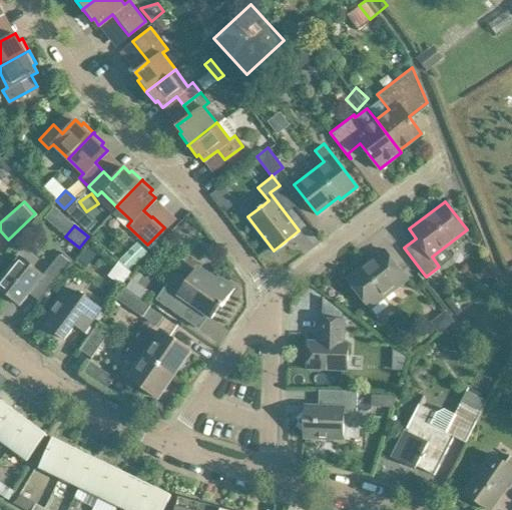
[(136,239),(118,258),(129,269),(147,250),(136,239)]
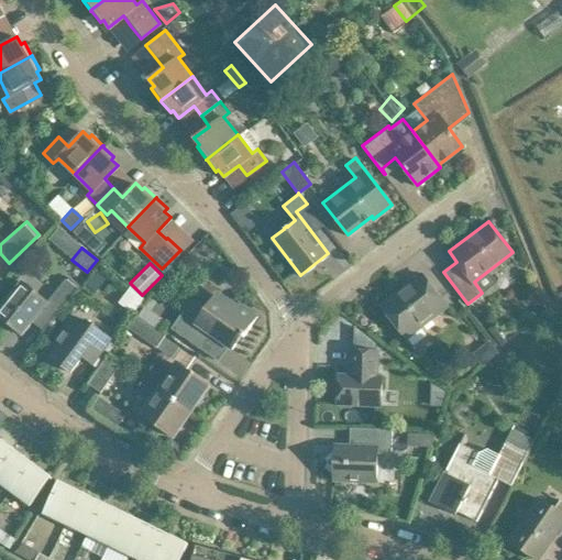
[(405,337),(447,305),(421,273),(407,284),(409,286),(400,293),(398,291),(379,305),(405,337)]
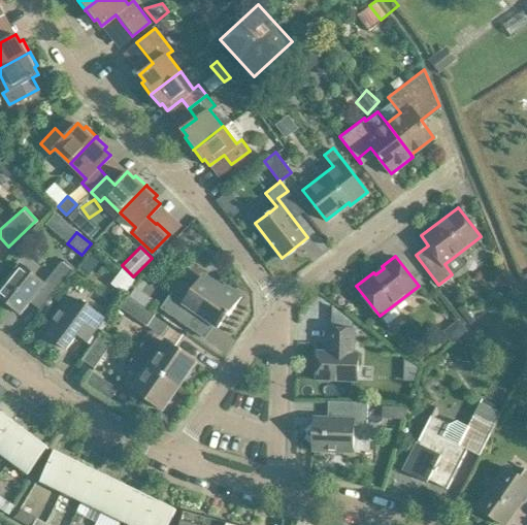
[(46,301),(74,266),(64,258),(62,261),(61,260),(43,282),(20,263),(0,287),(0,296),(20,313),(36,293),(46,301)]
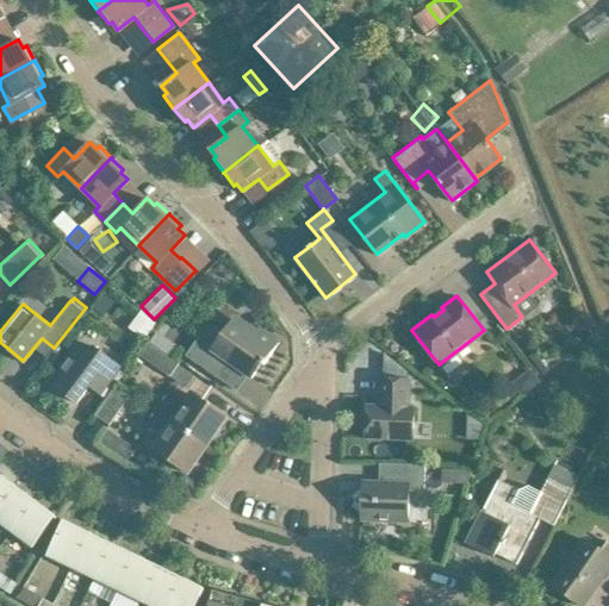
[(184,354),(216,376),(227,361),(250,376),(261,362),(262,363),(278,341),(258,326),(253,332),(232,318),(222,333),(206,323),(184,354)]
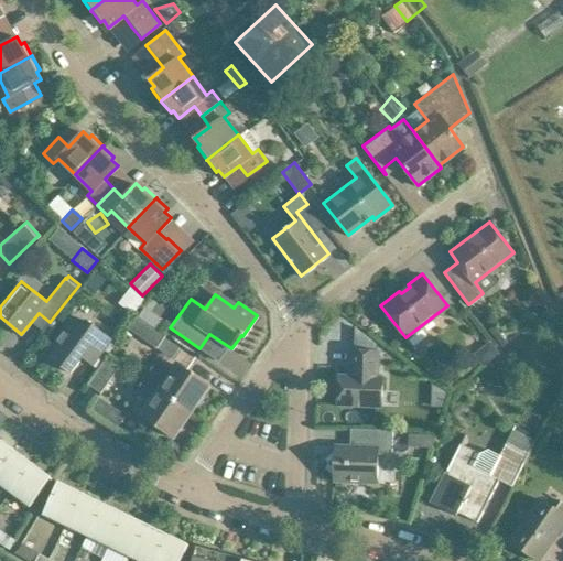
[(155,347),(165,334),(134,313),(126,326),(155,347)]
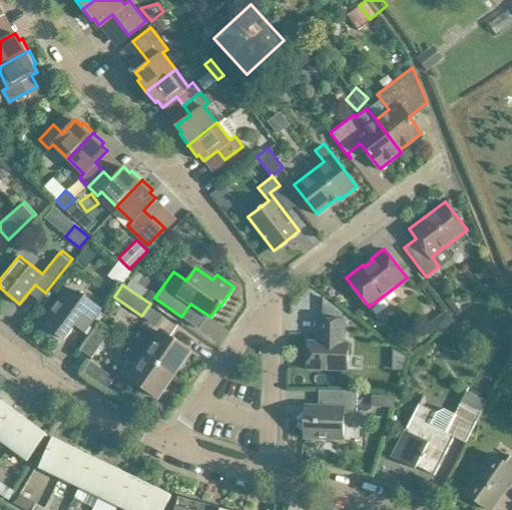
[(83,331),(101,307),(78,290),(74,296),(64,288),(40,321),(63,338),(73,324),(83,331)]
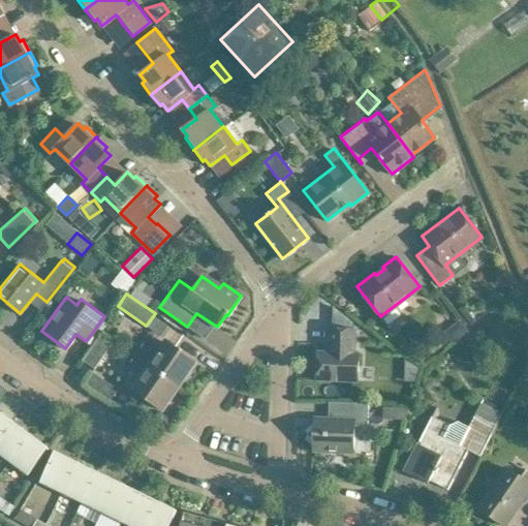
[(333,305),(332,328),(348,329),(353,329),(353,321),(333,305)]
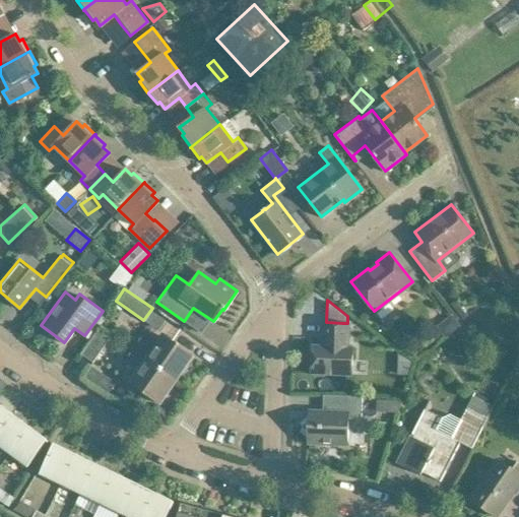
[(352,374),(353,345),(349,345),(350,323),(347,323),(342,323),(326,322),(322,322),(322,344),(312,344),(310,373),(352,374)]
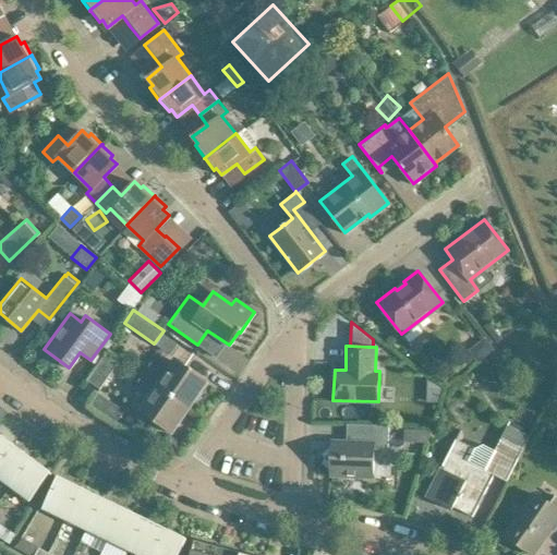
[(86,378),(99,388),(120,359),(107,349),(86,378)]
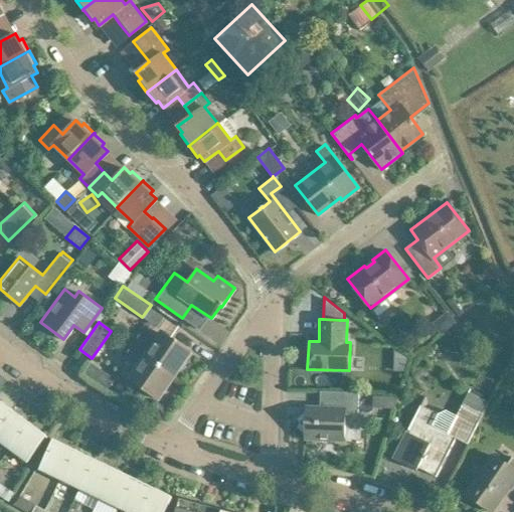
[(139,332),(130,345),(174,375),(190,352),(160,331),(153,342),(139,332)]
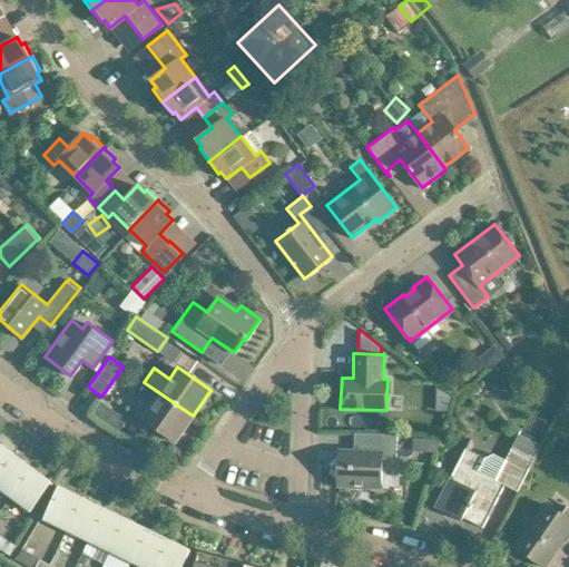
[(493,371),(491,387),(509,390),(512,374),(493,371)]
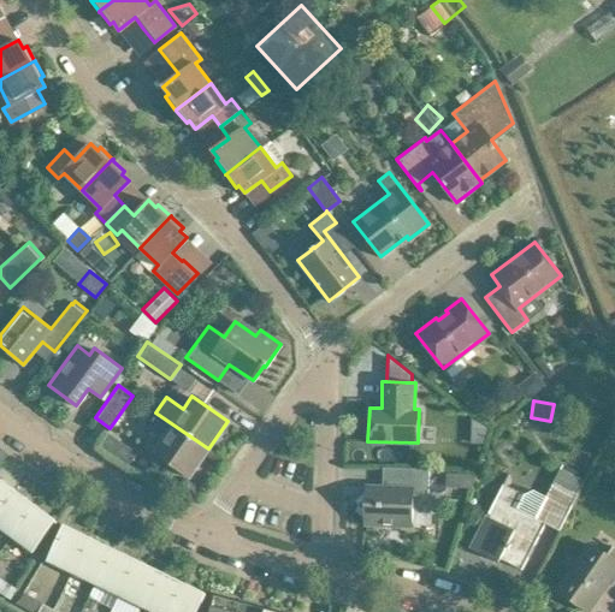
[(189,476),(208,449),(155,413),(146,427),(163,439),(153,452),(189,476)]
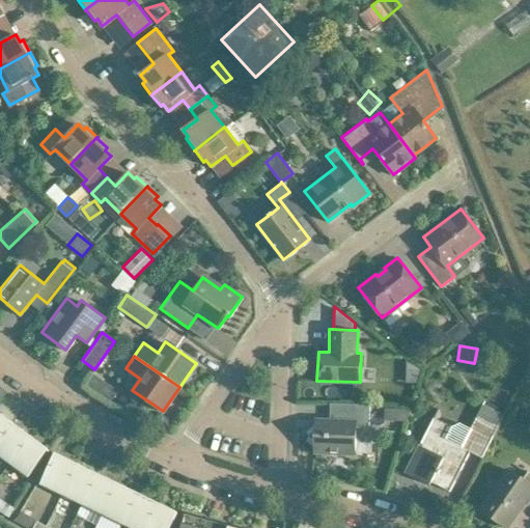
[(315,428),(309,435),(314,441),(314,452),(354,453),(355,426),(368,426),(369,404),(354,403),(354,419),(315,418),(315,428)]
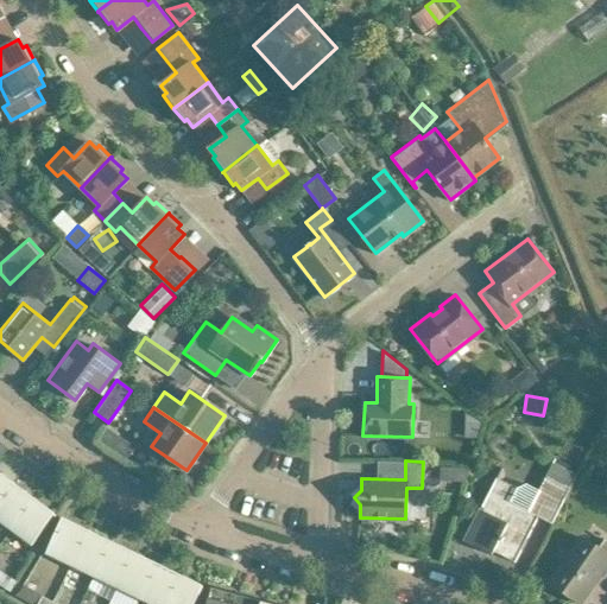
[(538,489),(525,482),(517,487),(495,476),(479,508),(478,507),(462,539),(491,554),(493,551),(513,560),(537,515),(550,522),(575,475),(551,462),(538,489)]
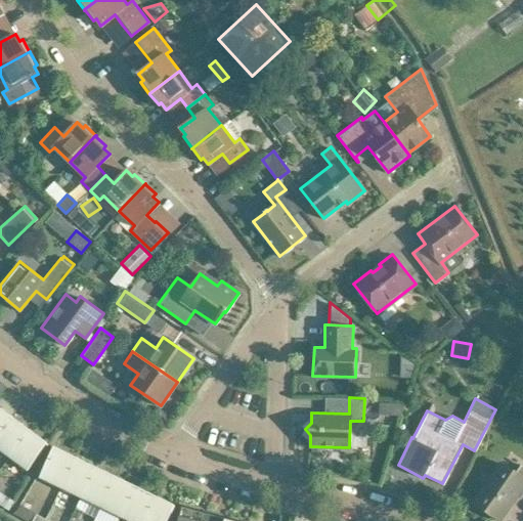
[(0,431),(11,416),(0,407),(0,431)]
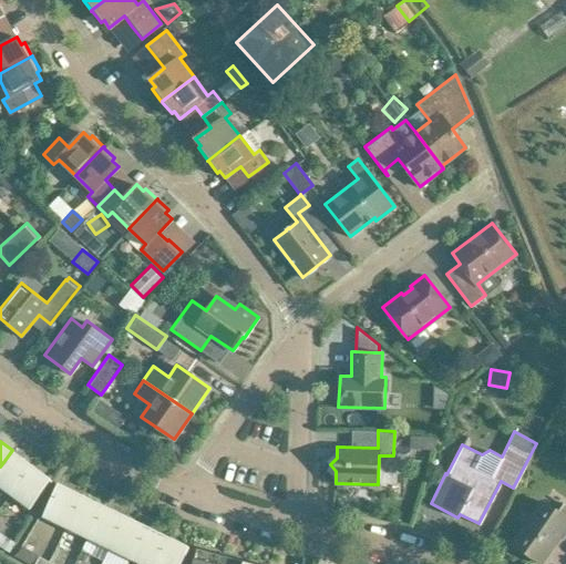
[(0,485),(10,493),(31,464),(12,450),(0,467),(0,485)]
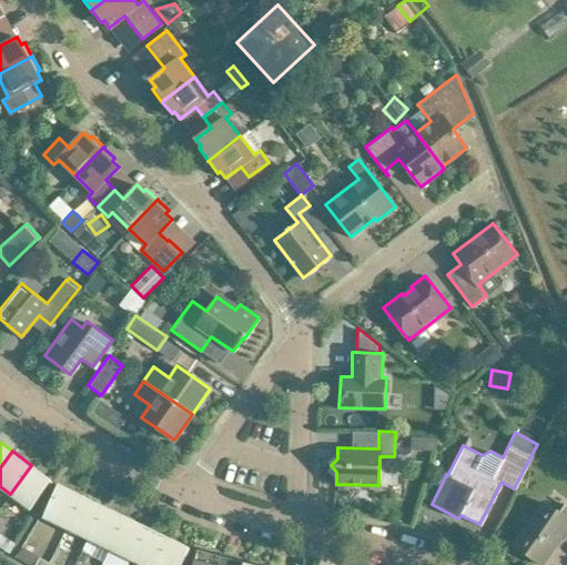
[(51,480),(31,465),(10,494),(30,508),(51,480)]
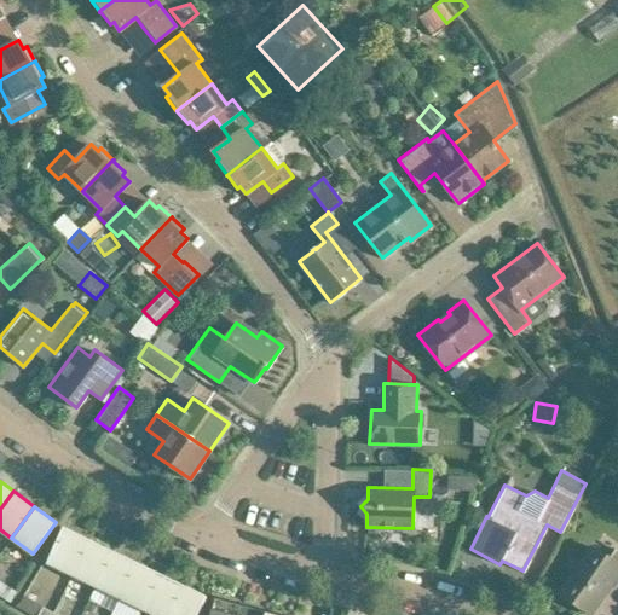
[(70,574),(87,539),(64,527),(46,562),(70,574)]
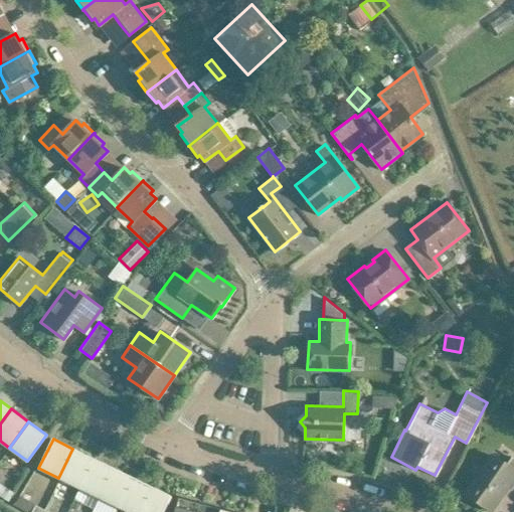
[(78,487),(93,458),(72,449),(58,478),(78,487)]
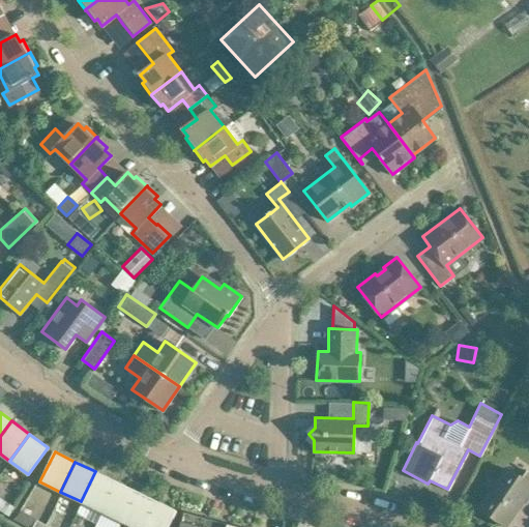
[(528,470),(526,469),(521,477),(506,467),(478,507),(505,526),(528,491),(528,470)]
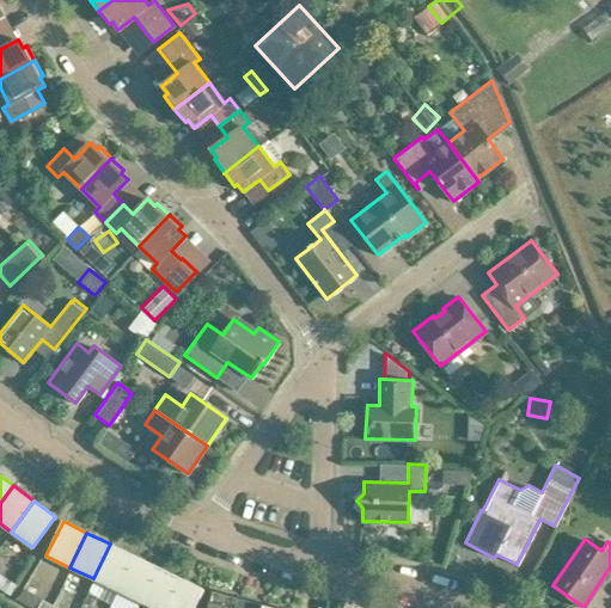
[(116,590),(134,556),(110,544),(93,578),(116,590)]
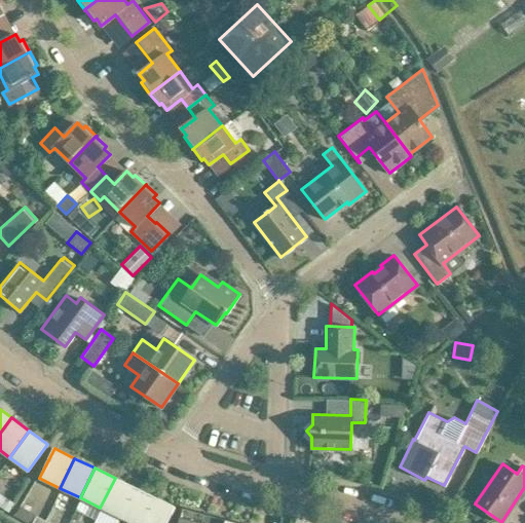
[(120,517),(135,487),(115,478),(100,508),(120,517)]
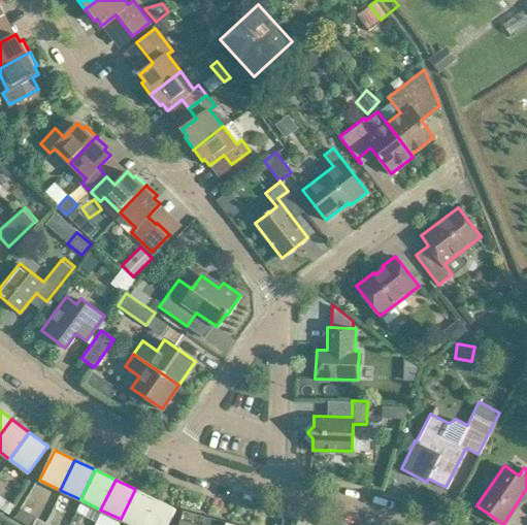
[(132,524),(142,524),(156,499),(135,489),(121,519),(132,524)]
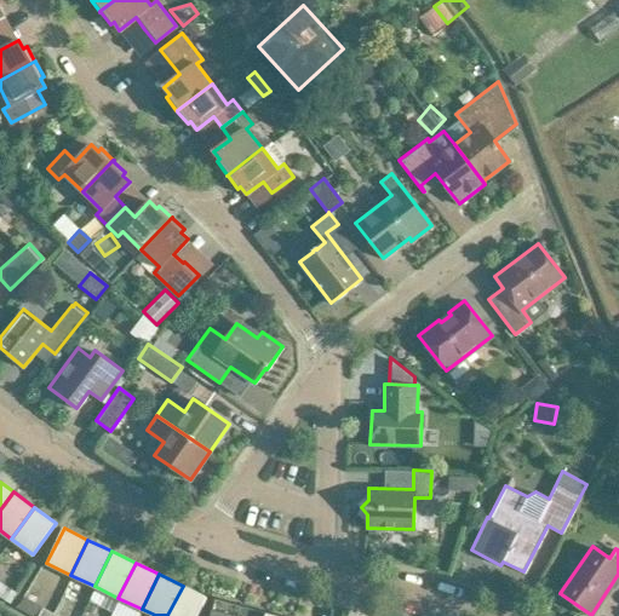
[(196,615),(207,597),(183,586),(167,615),(196,615)]
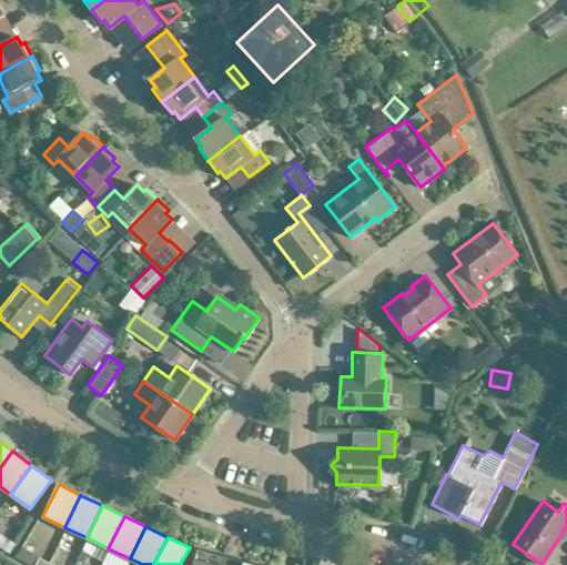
[(218,564),(221,555),(198,548),(192,564),(218,564)]
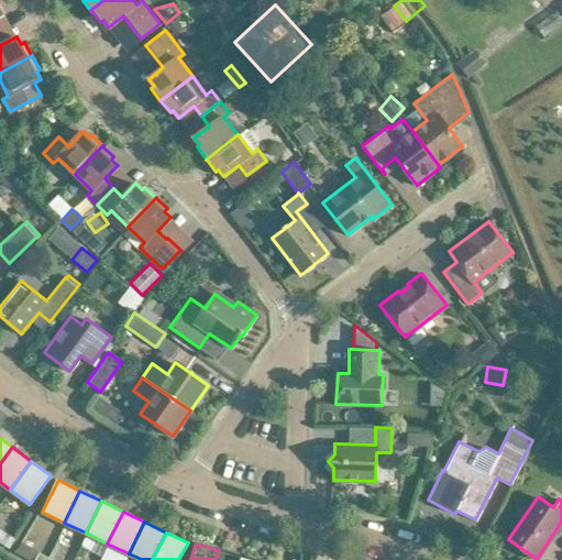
[(241,559),(242,557),(219,550),(216,559),(241,559)]
